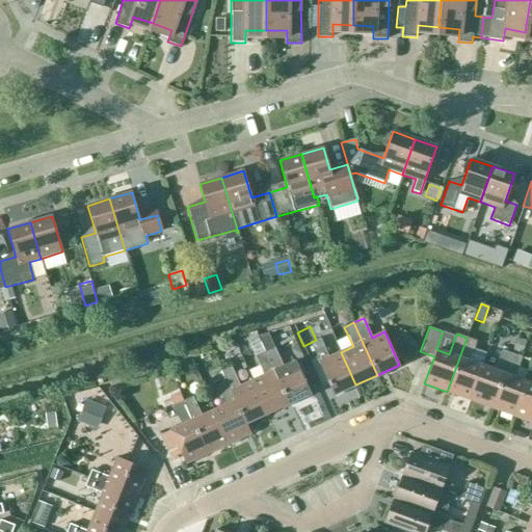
[(264,351),(289,404),(311,394),(295,361),(283,367),(274,347),(271,340),(268,335),(261,337),(261,343),(264,351)]
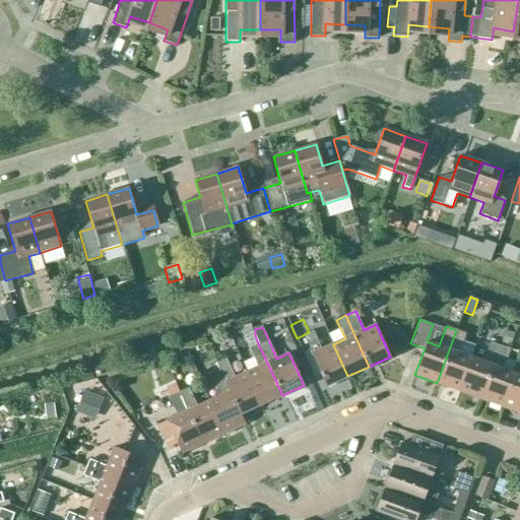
[(313,330),(309,332),(303,335),(326,386),(347,376),(333,344),(322,349),(313,330)]
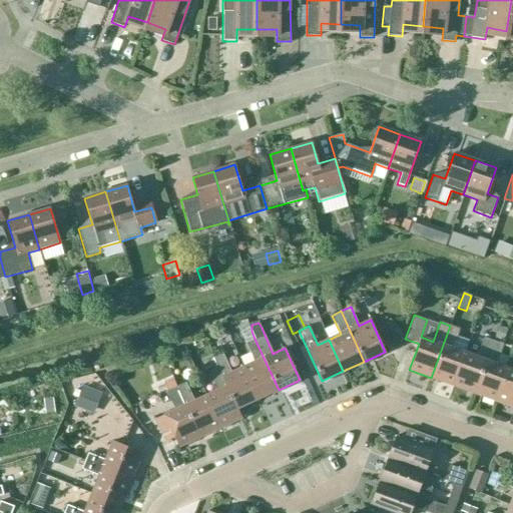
[(431,378),(453,386),(465,353),(453,349),(460,329),(450,326),(431,378)]
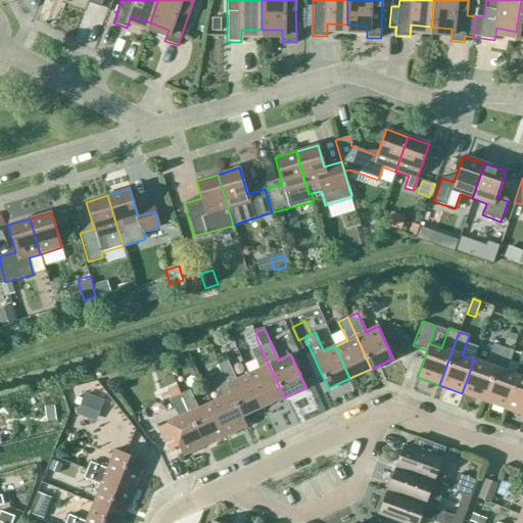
[(462,393),(483,400),(503,347),(492,344),(485,364),(474,360),(462,393)]
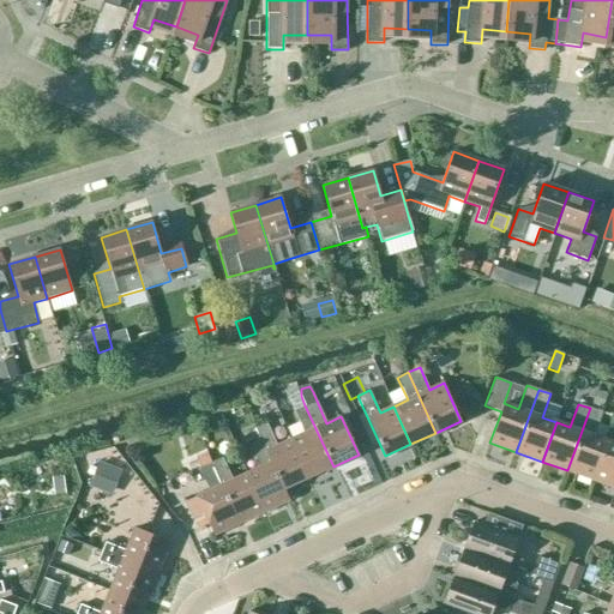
[(308,477),(333,467),(305,405),(294,410),(305,433),(290,439),(308,477)]
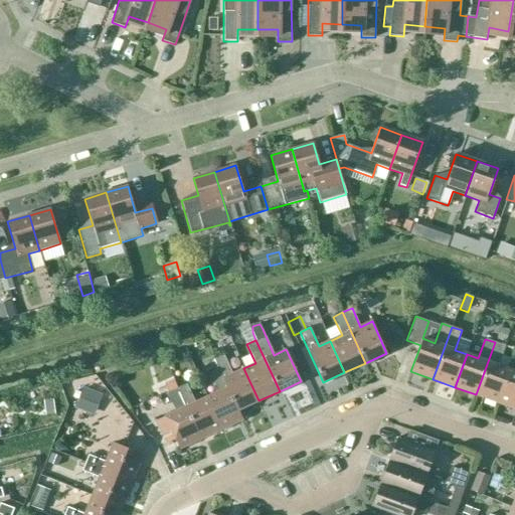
[(476,394),(498,402),(509,369),(498,365),(504,346),(495,342),(476,394)]
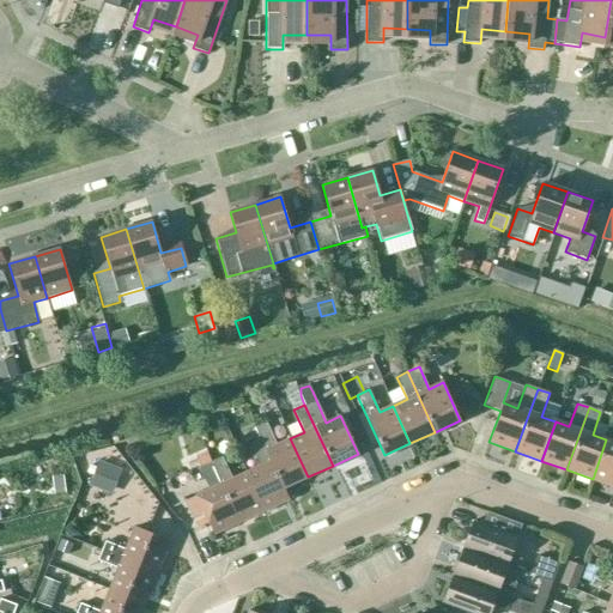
[(284,487),(308,477),(290,438),(277,445),(266,423),(255,428),(260,439),(261,439),(284,487)]
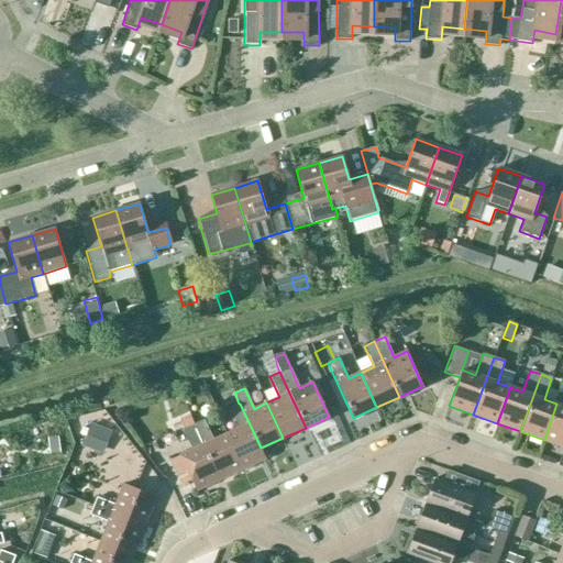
[(265,459),(261,448),(240,404),(239,404),(229,408),(239,429),(225,434),(242,470),(265,459)]
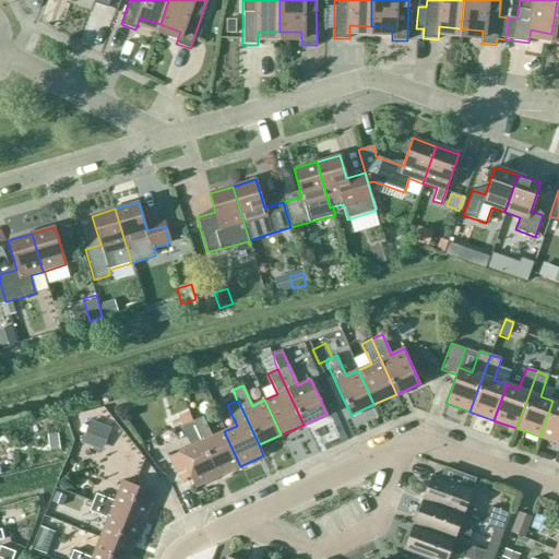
[(558,403),(552,401),(540,437),(558,443),(558,403)]
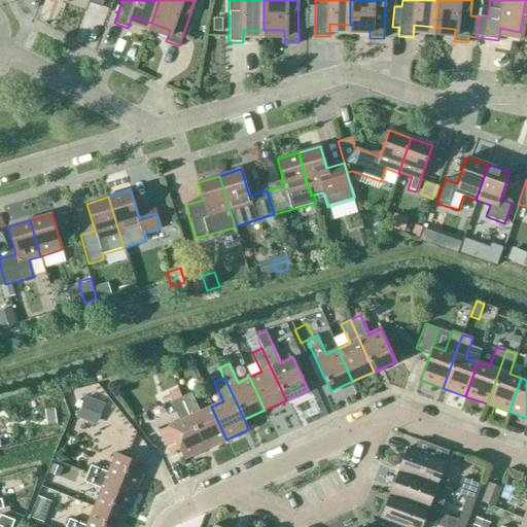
[(190,417),(205,449),(226,440),(211,407),(200,412),(190,393),(181,397),(189,417),(190,417)]
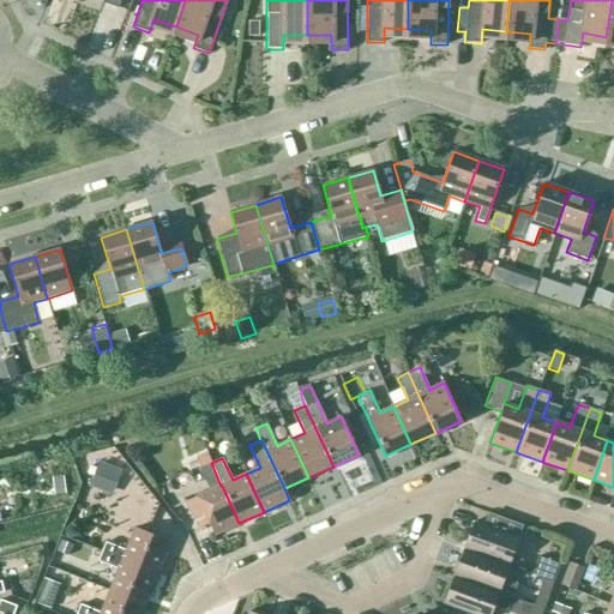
[(122,471),(98,462),(89,487),(113,497),(122,471)]
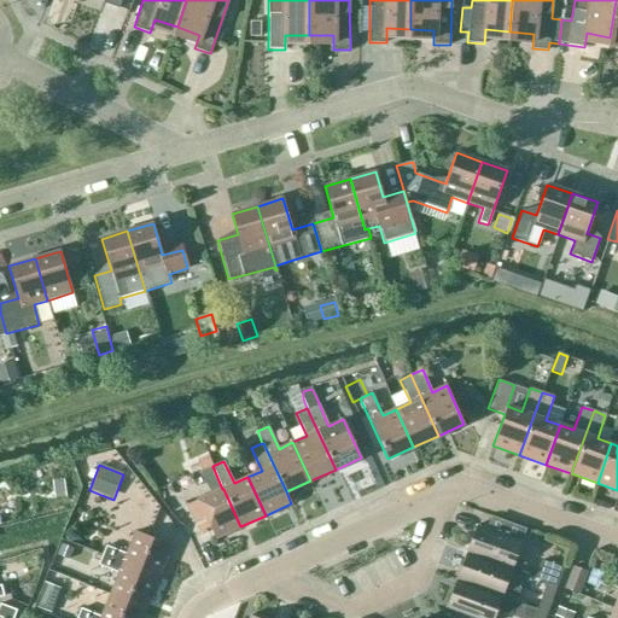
[(215,538),(240,526),(223,489),(222,489),(213,466),(200,471),(211,494),(186,505),(194,523),(205,518),(215,538)]
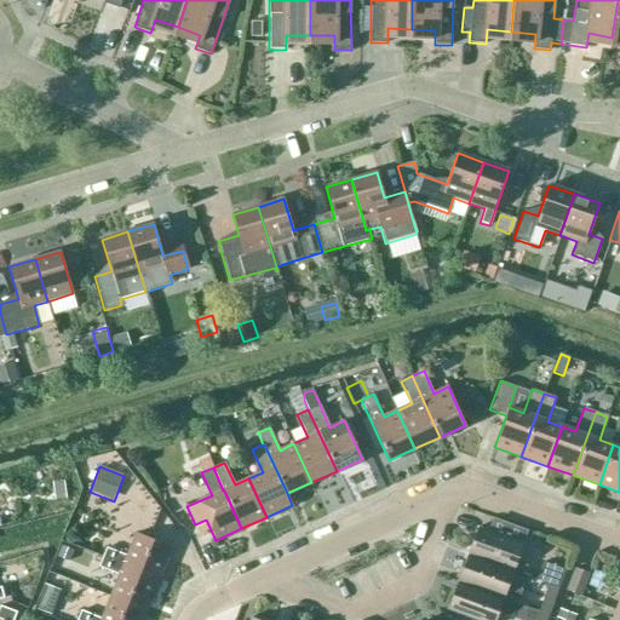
[(468,555),(514,572),(524,544),(478,527),(468,555)]
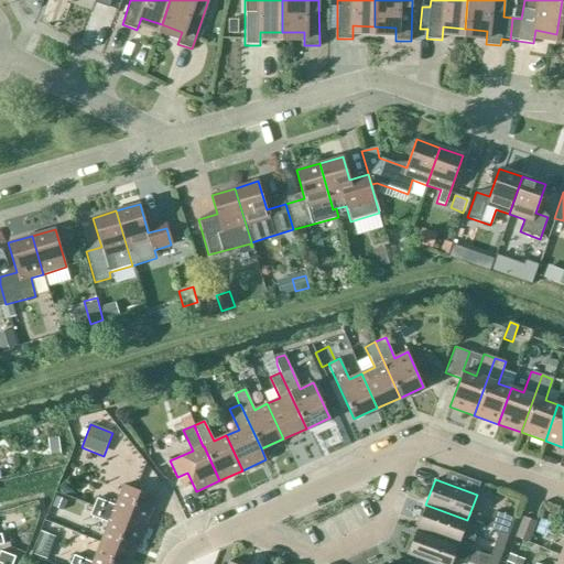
[(97,498),(94,507),(144,528),(156,498),(123,485),(116,506),(97,498)]
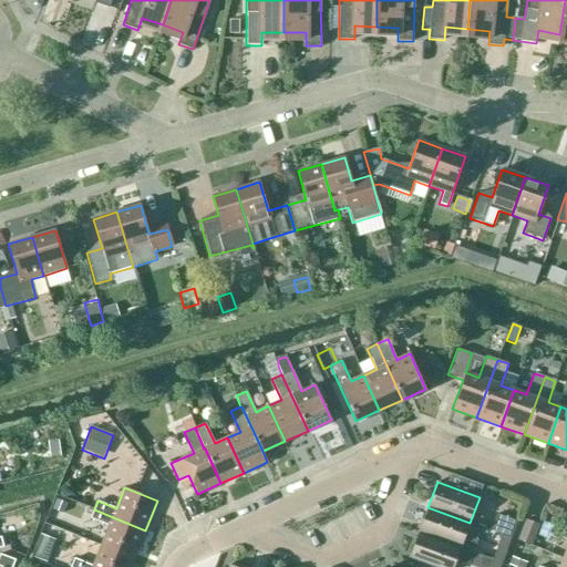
[(79,503),(63,497),(57,513),(73,518),(79,503)]
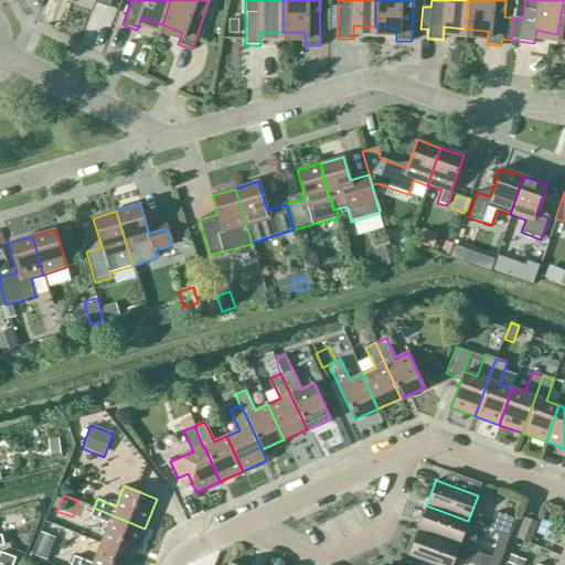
[(417,530),(471,550),(476,537),(464,533),(468,521),(426,505),(417,530)]
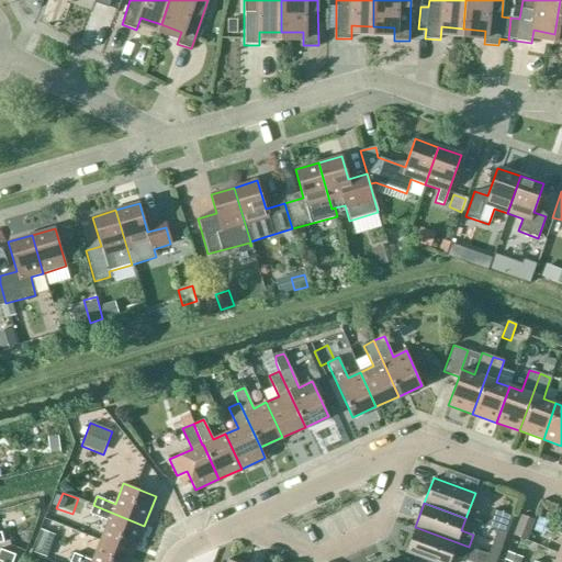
[(144,526),(93,505),(89,514),(108,521),(100,541),(132,554),(144,526)]
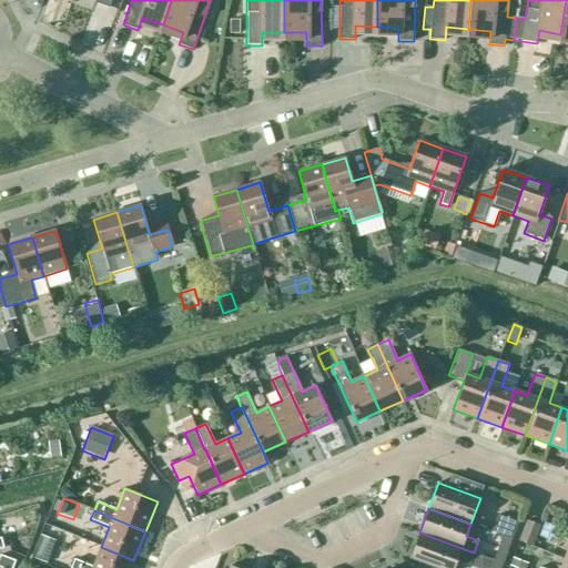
[(503,535),(511,538),(516,526),(510,524),(513,520),(498,515),(493,531),(503,535)]
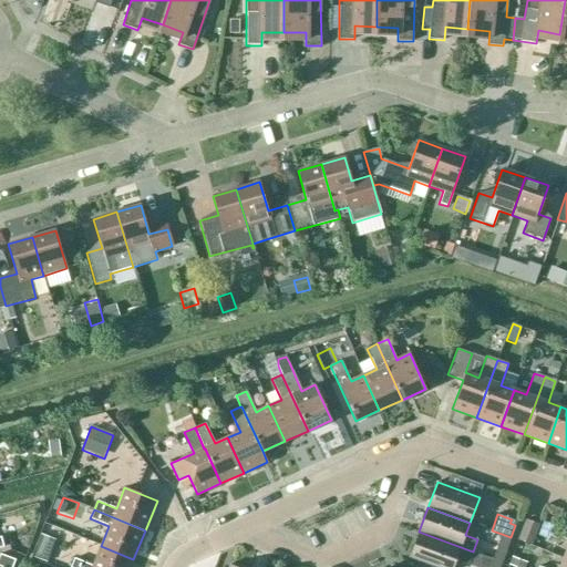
[(531,545),(538,524),(525,518),(518,539),(531,545)]
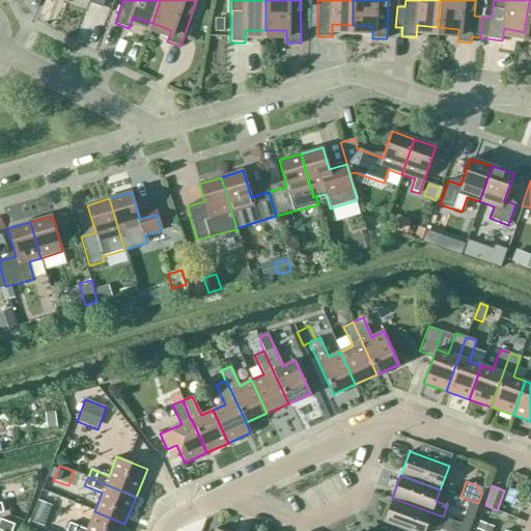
[(530,512),(527,523),(530,524),(530,496),(519,492),(515,502),(524,505),(524,503),(530,505),(530,512)]
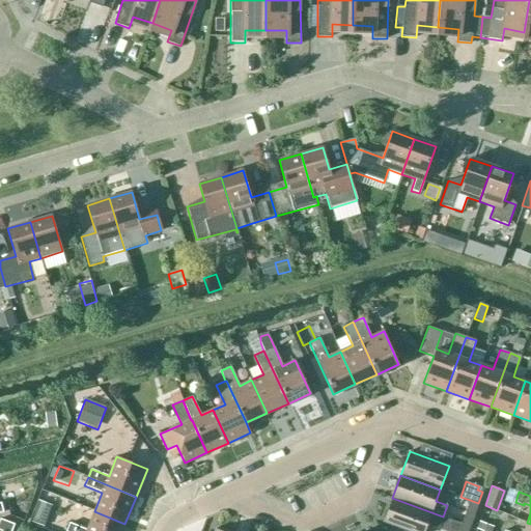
[(439,529),(443,516),(392,498),(384,523),(407,530),(423,530),(426,524),(439,529)]
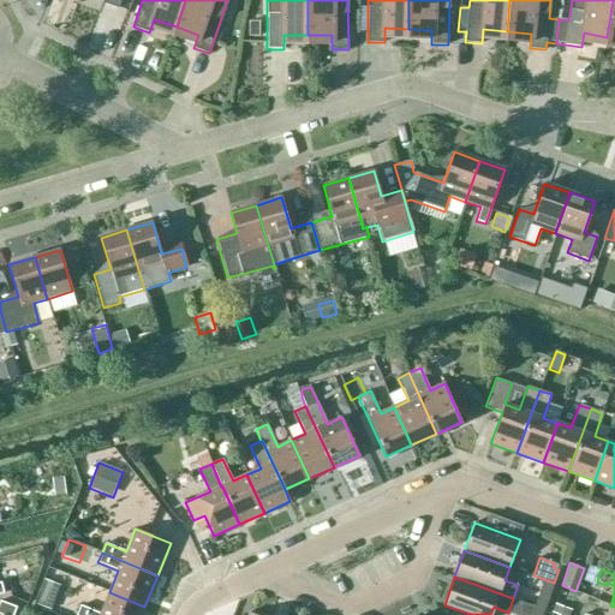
[(554,583),(544,579),(539,593),(549,597),(554,583)]
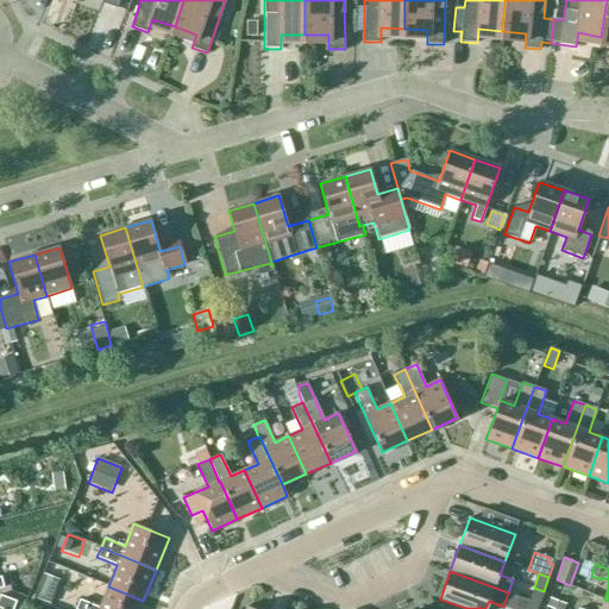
[(139,608),(143,601),(108,586),(100,608),(80,600),(75,608),(139,608)]
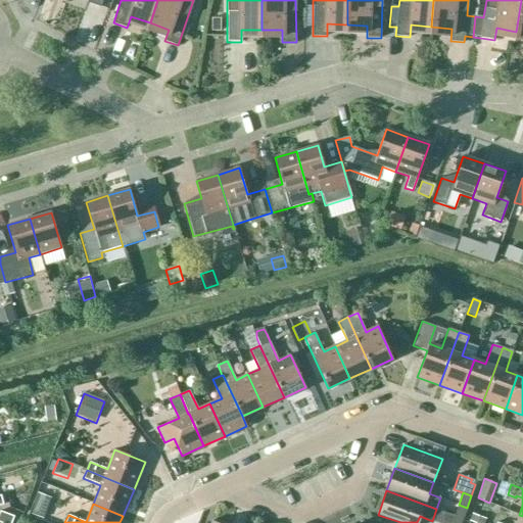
[(0,522),(2,522),(11,522),(14,516),(0,511),(0,522)]
